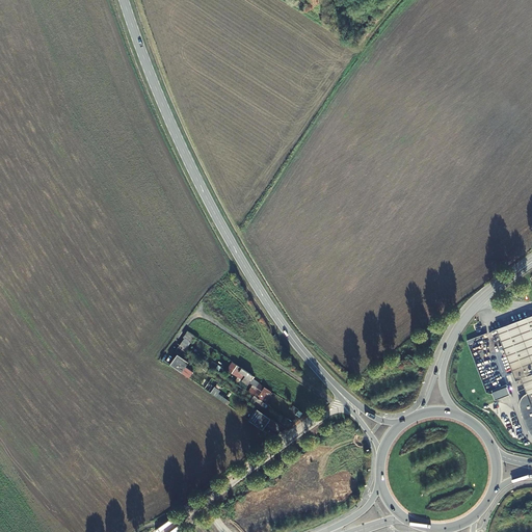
[(522,397),(520,403),(531,431),(531,432),(531,317),(498,331),(516,380),(522,378),(528,393),(524,394),(522,397)]
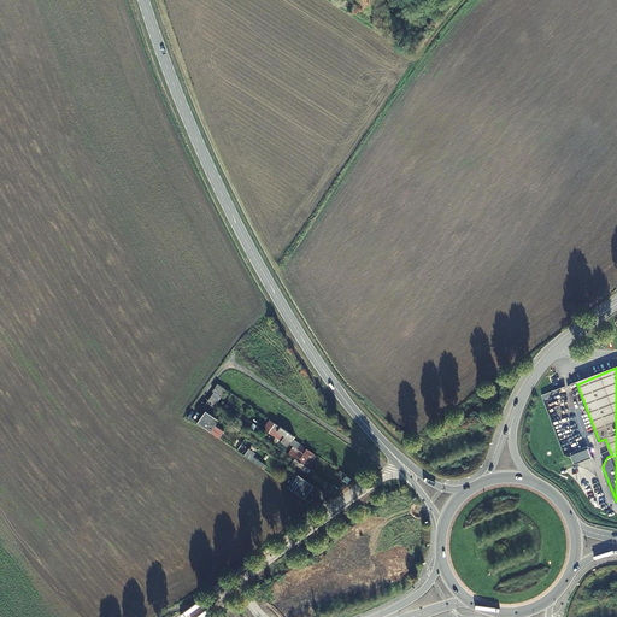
[(215,392),(210,400),(216,405),(227,389),(218,383),(213,391),(215,392)]
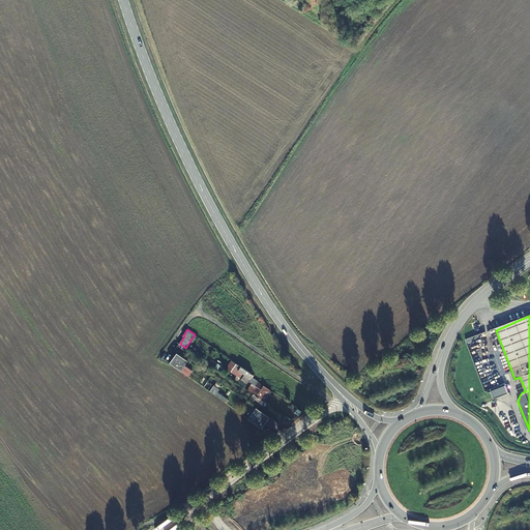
[(180,344),(175,351),(179,354),(180,355),(185,348),(180,344)]
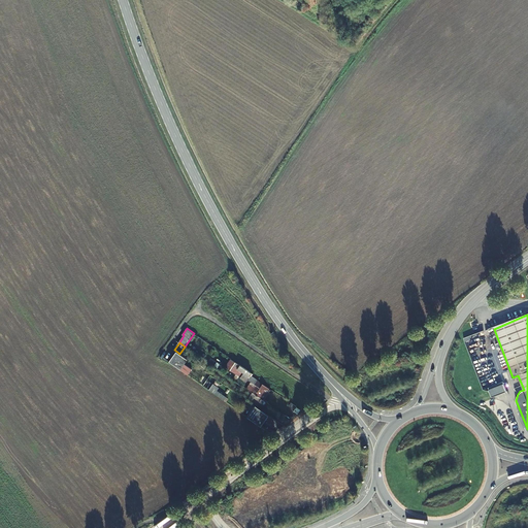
[(171,363),(191,376),(194,371),(187,366),(190,361),(179,354),(178,353),(171,363)]
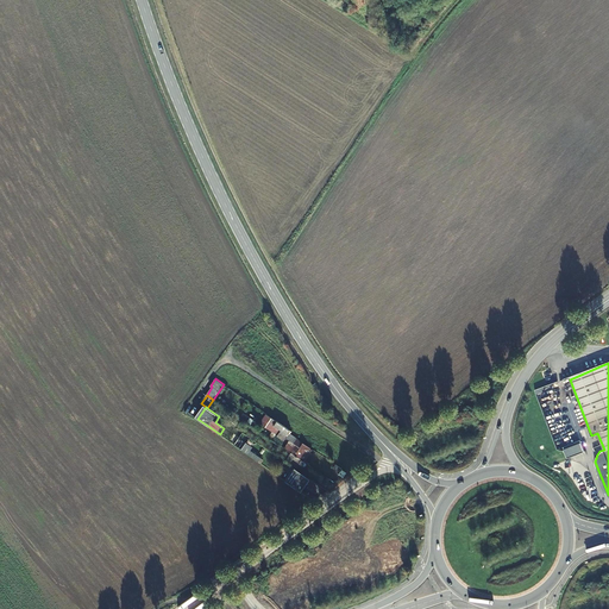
[(290,431),(277,421),(276,422),(267,415),(261,424),(276,434),(272,440),(281,446),(286,439),(289,434),(290,431)]
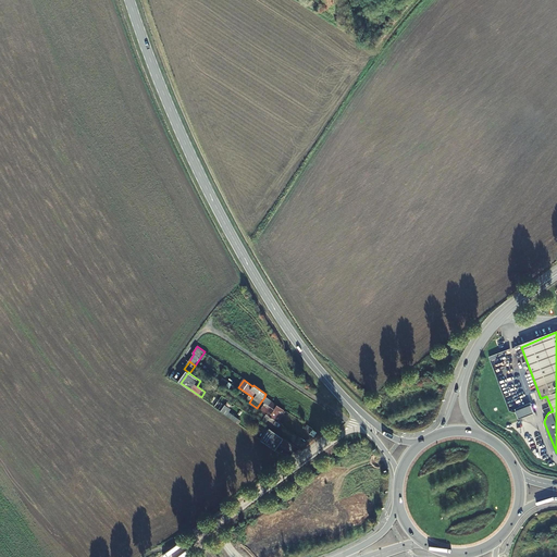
[(209,403),(214,406),(219,399),(213,396),(209,403)]
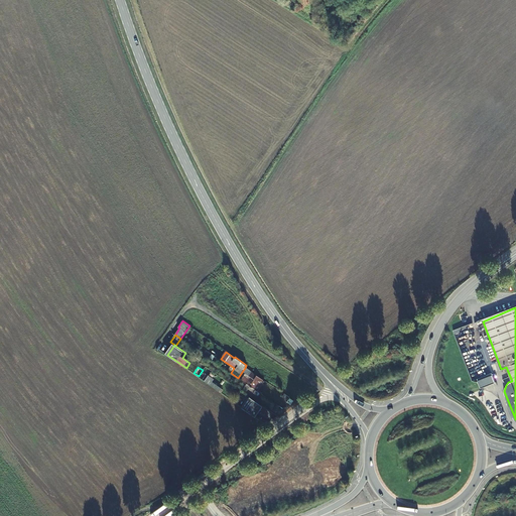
[(245,382),(257,391),(264,381),(245,368),(242,372),(246,375),(242,380),(245,382)]
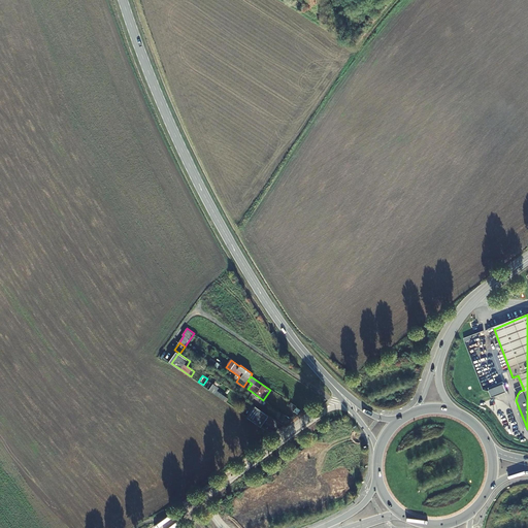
[(491,397),(506,391),(503,383),(488,388),(491,397)]
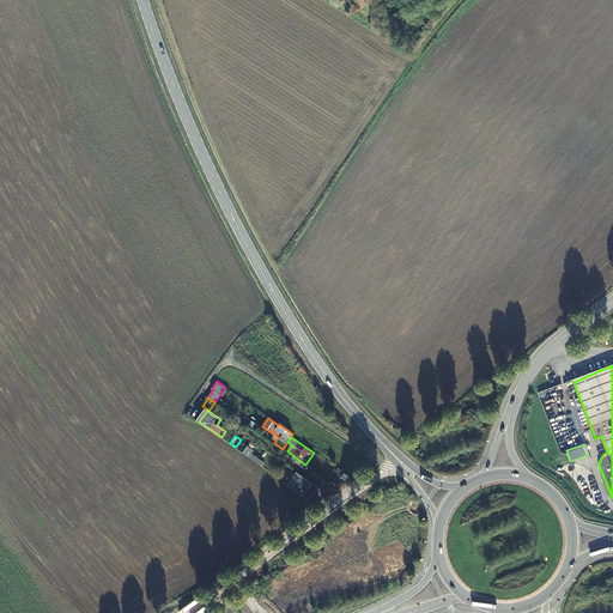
[(250,448),(246,455),(252,459),(254,455),(256,453),(250,448)]
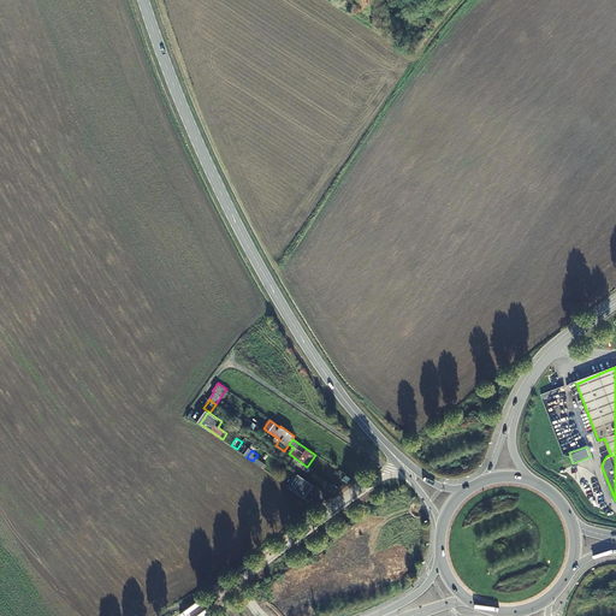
[(307,467),(292,456),(289,461),(302,469),(300,474),(301,475),(302,477),(306,479),(312,469),(307,467)]
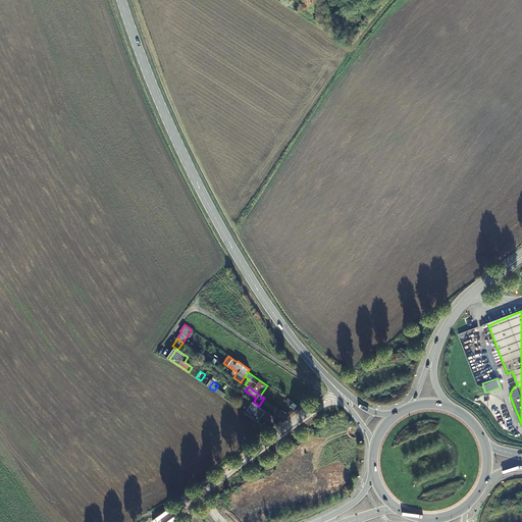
[(226,395),(216,387),(214,390),(224,398),(226,395)]
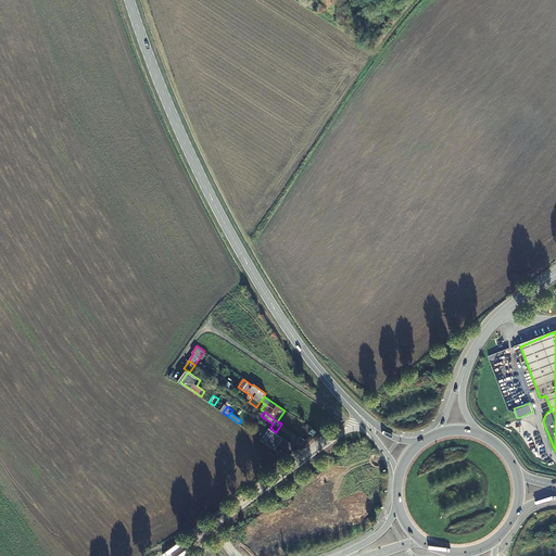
[(272,429),(263,441),(264,442),(277,451),(286,439),(276,432),(273,430),(272,429)]
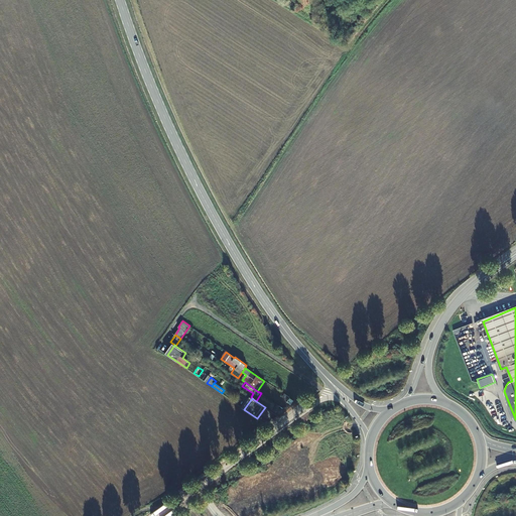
[(245,403),(243,401),(239,399),(236,403),(242,407),(245,403)]
